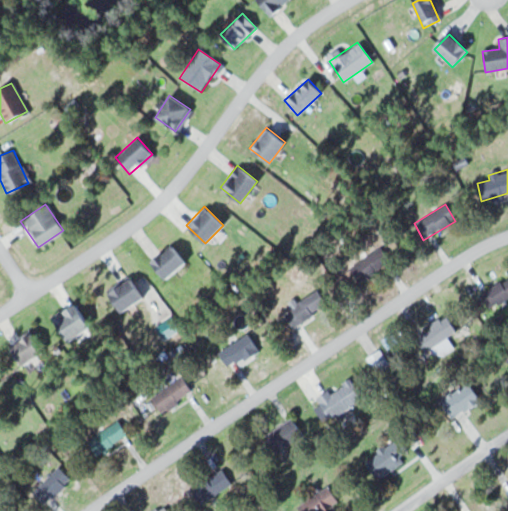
[(164,279),(185,262),(170,243),(149,260),(164,279)]
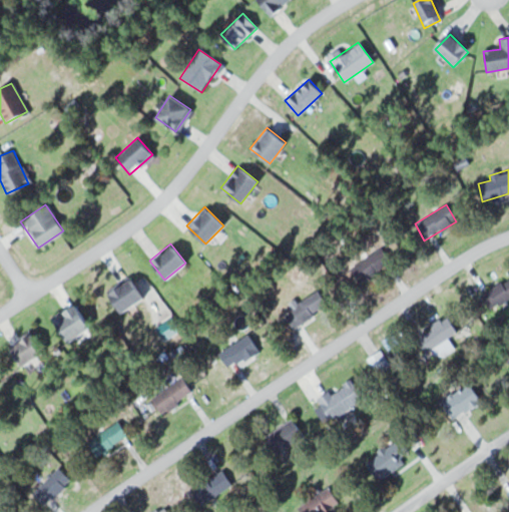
[(348,269),(358,284),(390,264),(380,248),(348,269)]
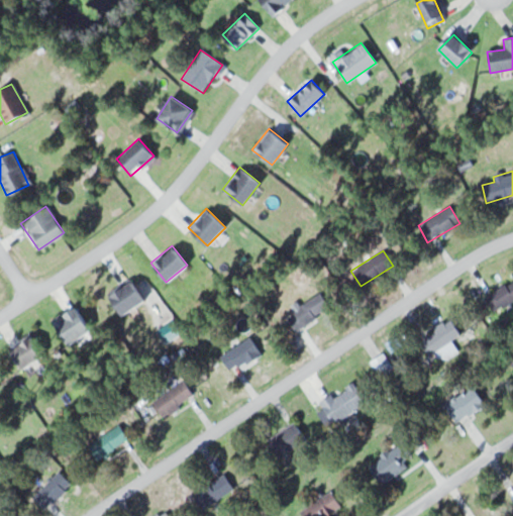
[(121,315),(143,299),(129,279),(107,294),(121,315)]
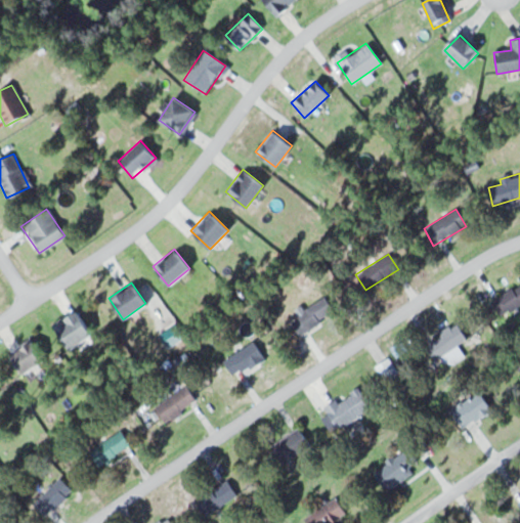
[(519,304),(519,282),(491,301),(501,316),(519,304)]
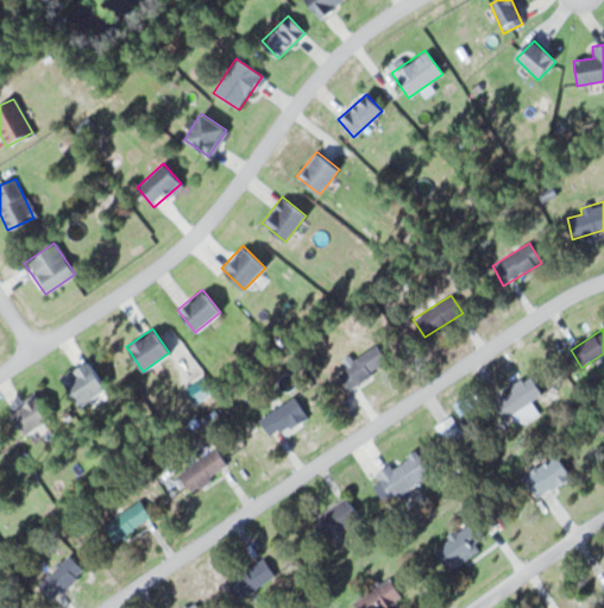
[(343,363),(346,369),(337,374),(344,389),(387,367),(376,345),(343,363)]
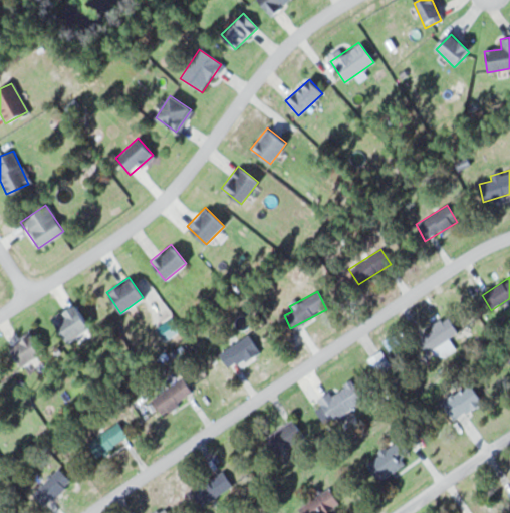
[(416,331),(422,349),(456,337),(449,319),(416,331)]
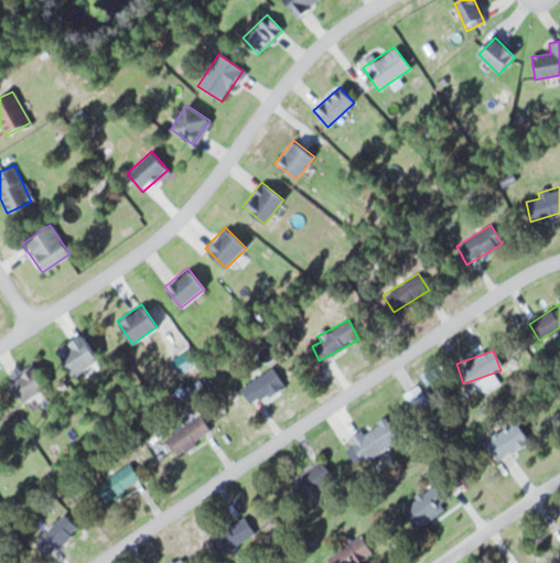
[(239,386),(248,405),(283,389),(273,369),(239,386)]
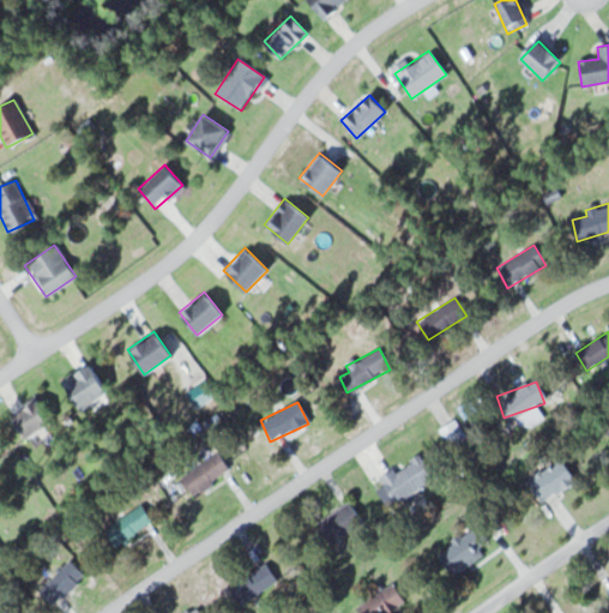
[(464,437),(452,421),(438,432),(450,448),(464,437)]
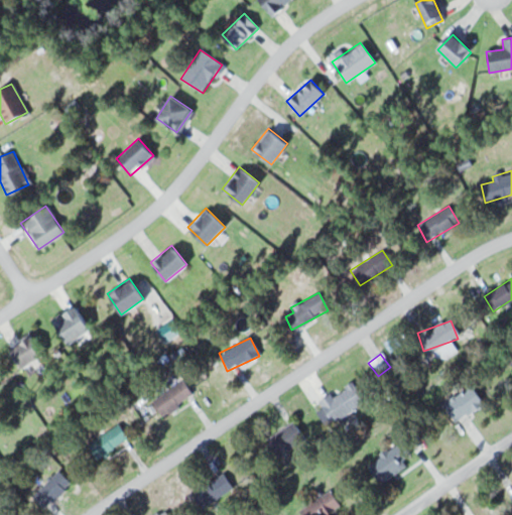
[(192,396),(181,381),(150,402),(161,417),(192,396)]
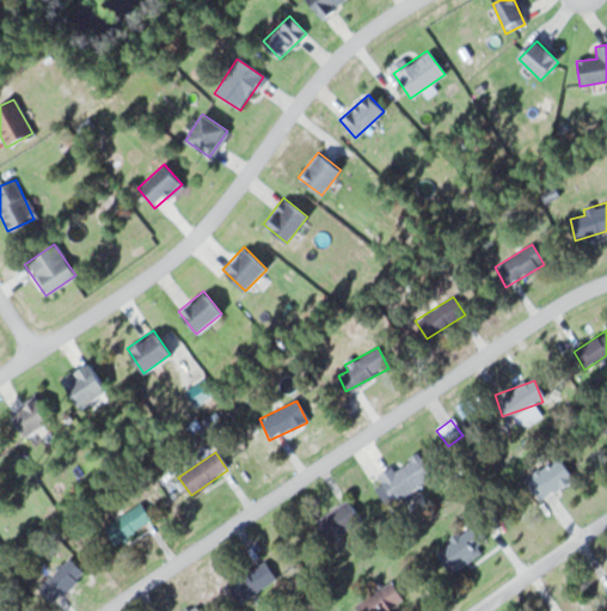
[(393,502),(431,476),(415,452),(376,478),(393,502)]
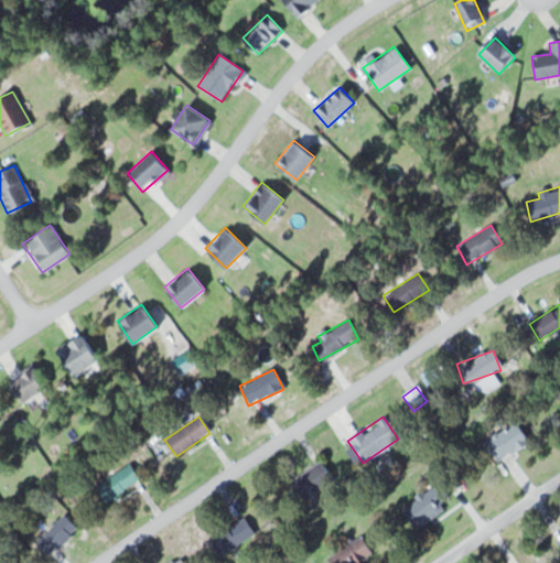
[(486,441),(501,461),(528,441),(514,422),(486,441)]
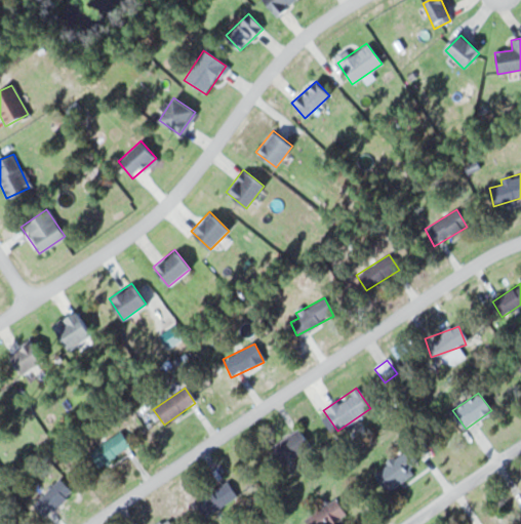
[(281,467),(310,448),(297,430),(269,447),(281,467)]
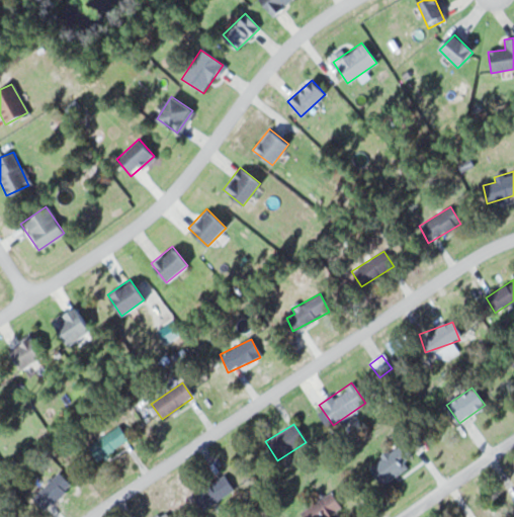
[(86,447),(95,462),(127,442),(117,427),(86,447)]
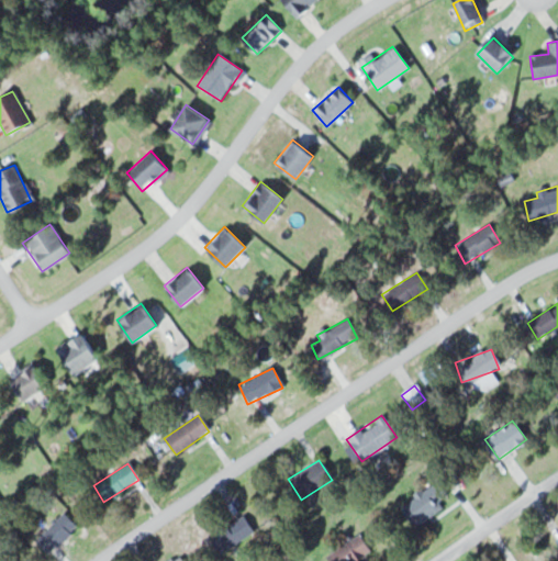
[(444,497),(441,486),(401,501),(409,526),(443,514),(437,500),(444,497)]
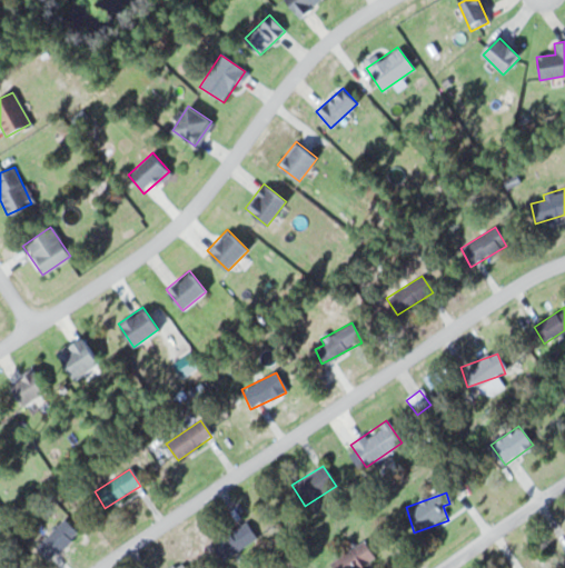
[(35,545),(47,560),(78,536),(65,520),(35,545)]
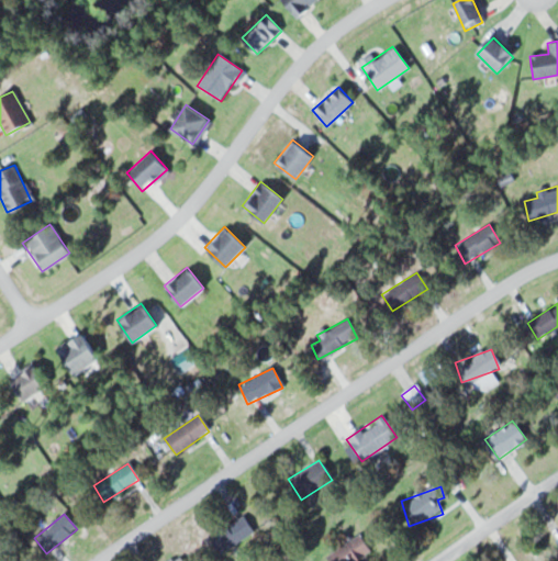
[(253,531),(242,515),(209,538),(220,554),(253,531)]
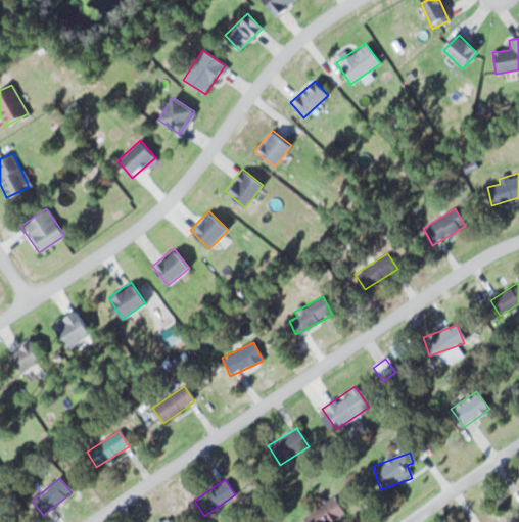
[(302,517),(304,521),(330,521),(344,513),(333,496),(302,517)]
